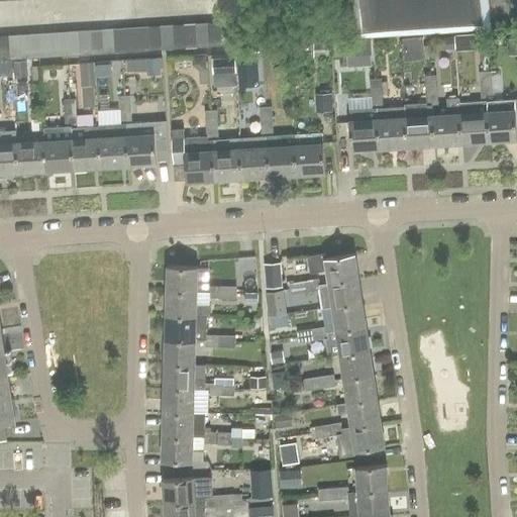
[(355,0),(359,35),(492,27),(489,0),(355,0)]
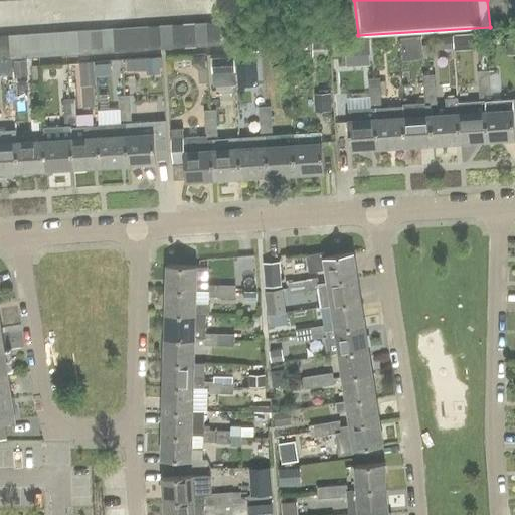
[(230,21),(219,22),(220,46),(232,45),(230,21)]
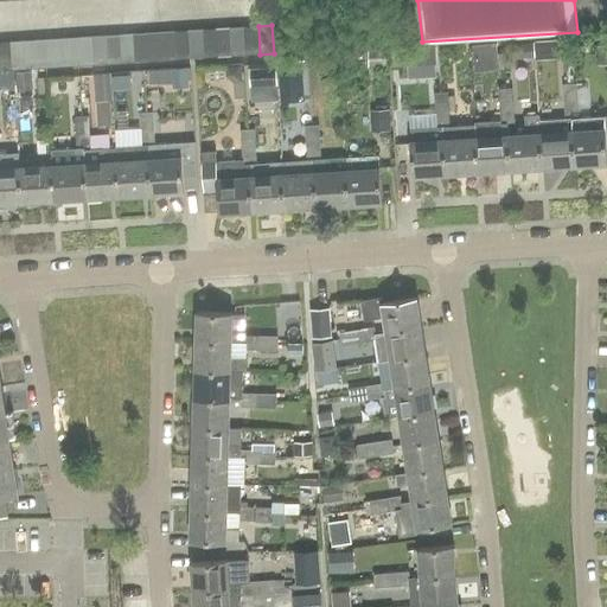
[(247,55),(244,26),(230,27),(232,56),(247,55)]
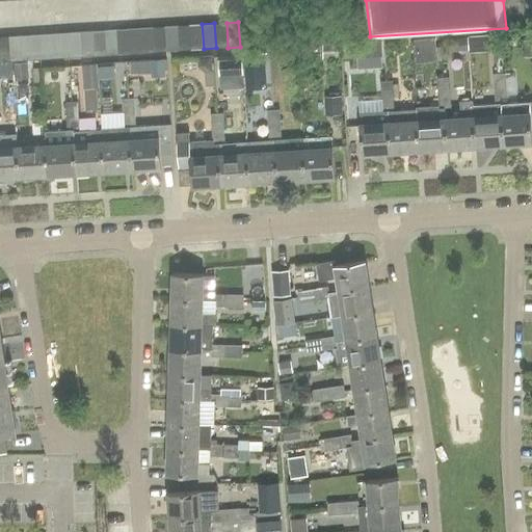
[(228,48),(227,23),(214,23),(216,48),(228,48)]
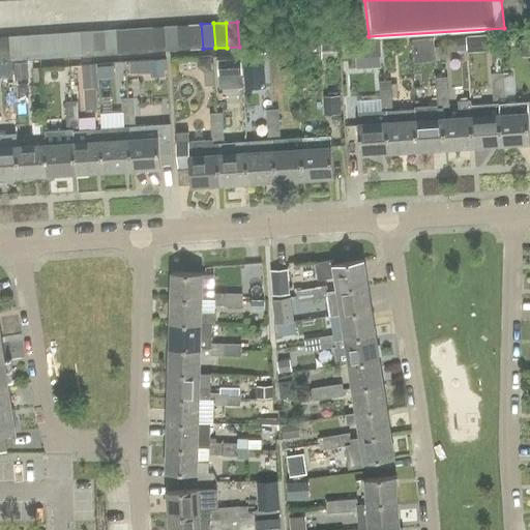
[(203,49),(201,24),(189,25),(190,50),(203,49)]
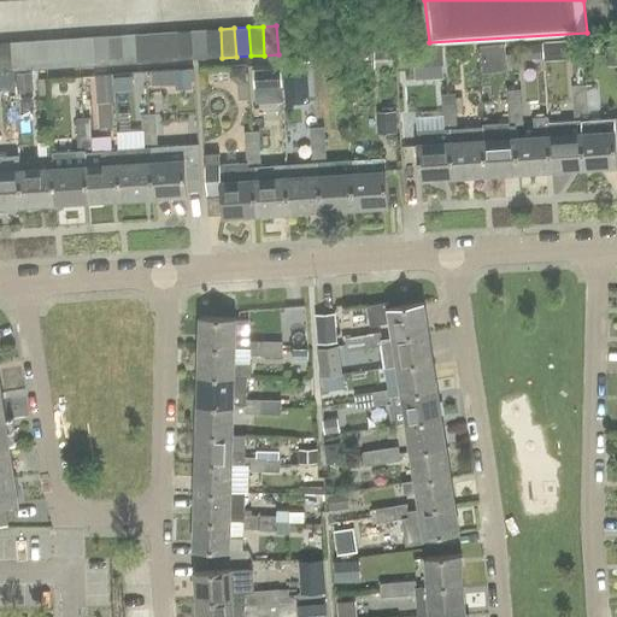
[(222,58),(221,29),(206,30),(209,58),(222,58)]
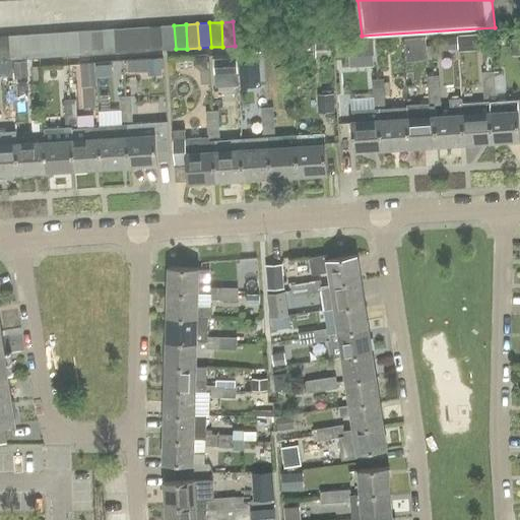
[(164,50),(163,25),(150,26),(152,51),(164,50)]
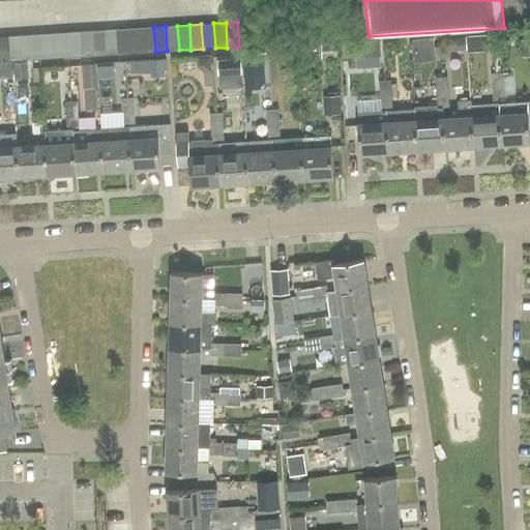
[(179,50),(177,26),(166,26),(167,51),(179,50)]
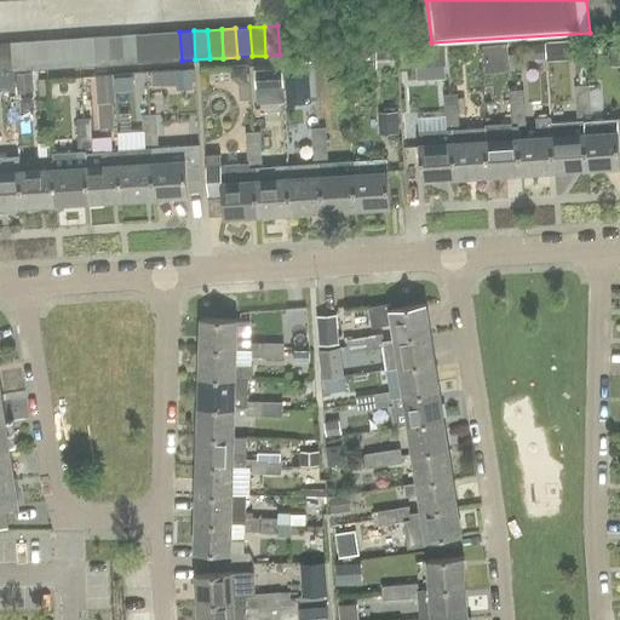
[(182,61),(179,32),(166,33),(167,62),(182,61)]
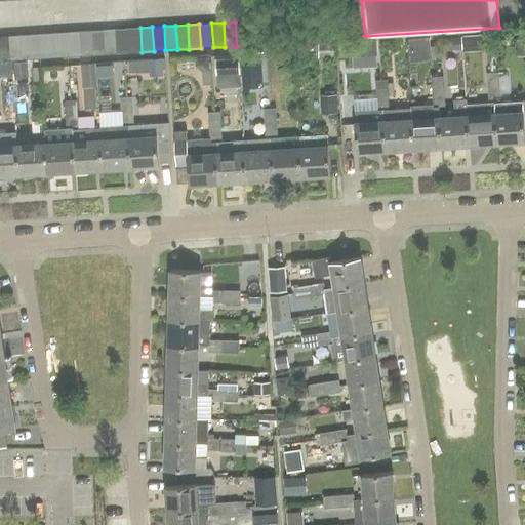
[(142,52),(140,28),(128,29),(130,52),(142,52)]
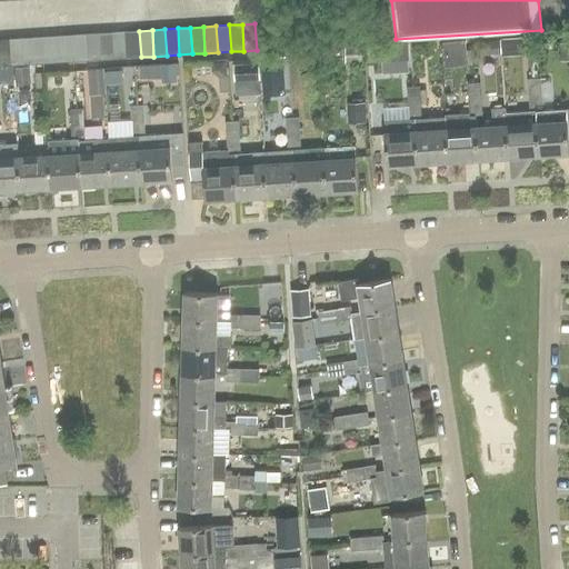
[(128,58),(127,31),(113,32),(115,46),(115,59),(128,58)]
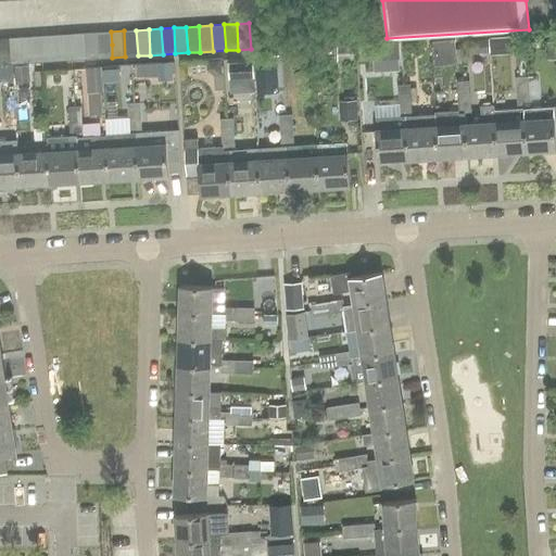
[(138,55),(136,30),(124,30),(125,57),(138,55)]
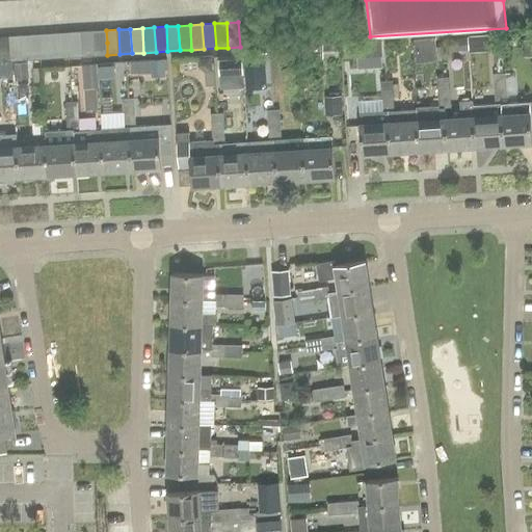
[(107,43),(106,30),(94,31),(96,56),(107,55),(107,43)]
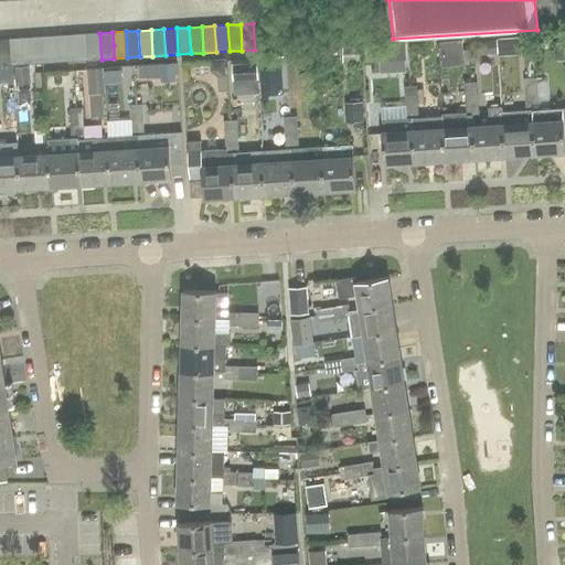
[(102,60),(99,33),(87,34),(88,60),(102,60)]
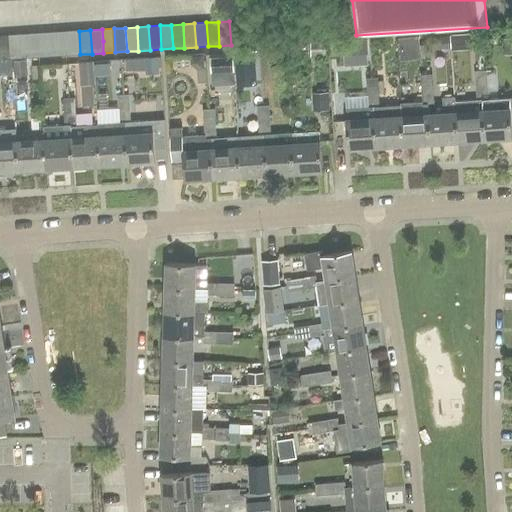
[(69,55),(67,31),(55,32),(57,56),(69,55)]
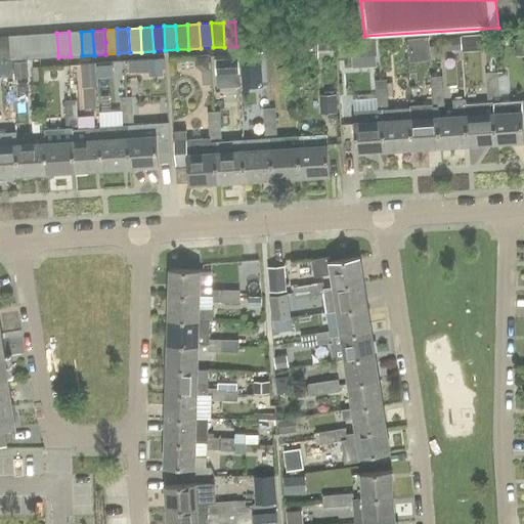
[(82,55),(81,32),(69,32),(71,56),(82,55)]
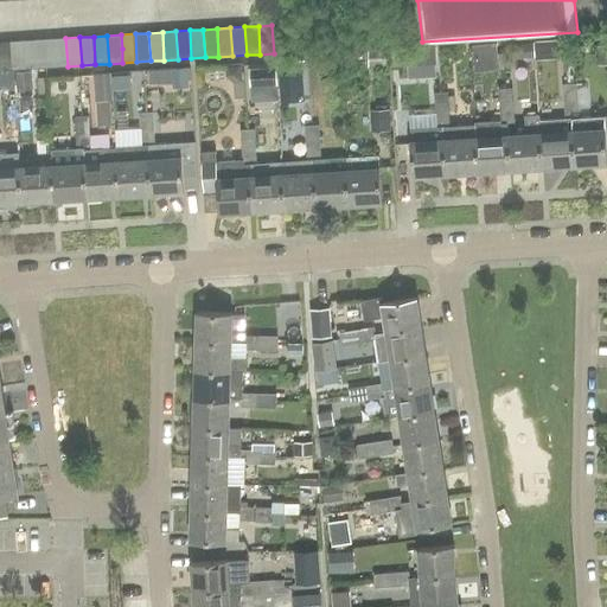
[(68,66),(65,38),(52,39),(53,66),(68,66)]
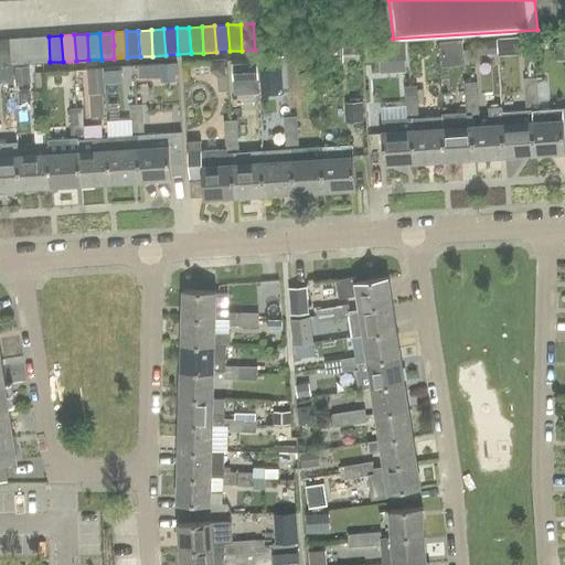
[(439,38),(441,57),(465,55),(462,35),(439,38)]
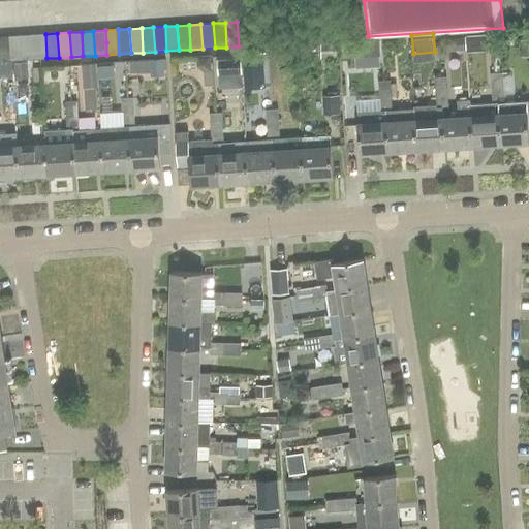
[(47,58),(45,34),(33,35),(35,59),(47,58)]
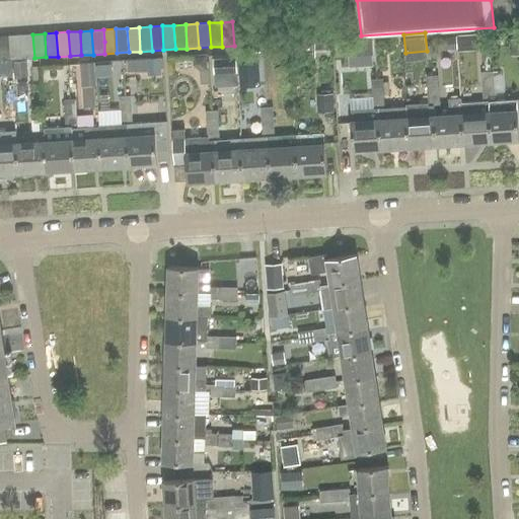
[(22,59),(20,34),(9,35),(10,60),(12,59),(22,59)]
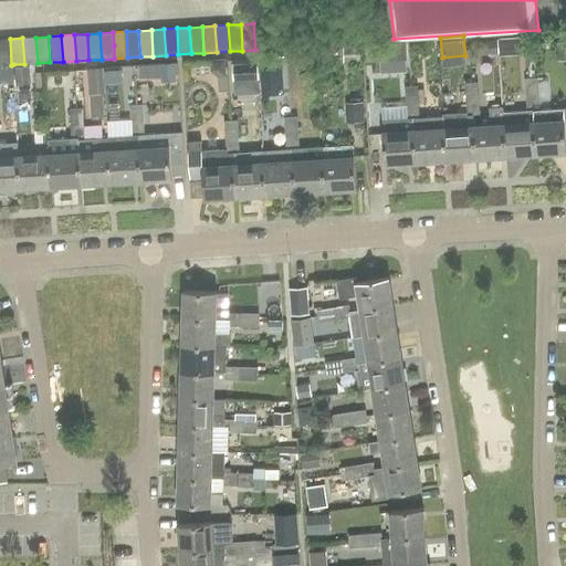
[(38,63),(35,38),(22,38),(24,64),(38,63)]
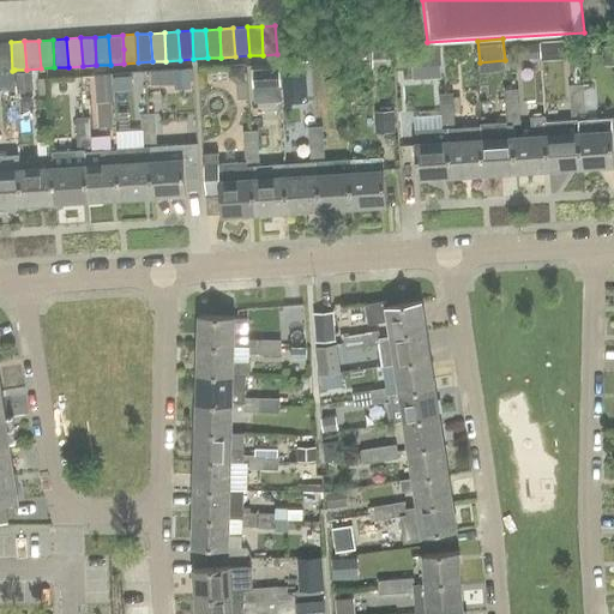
[(12,71),(11,42),(0,42),(0,71),(2,71),(12,71)]
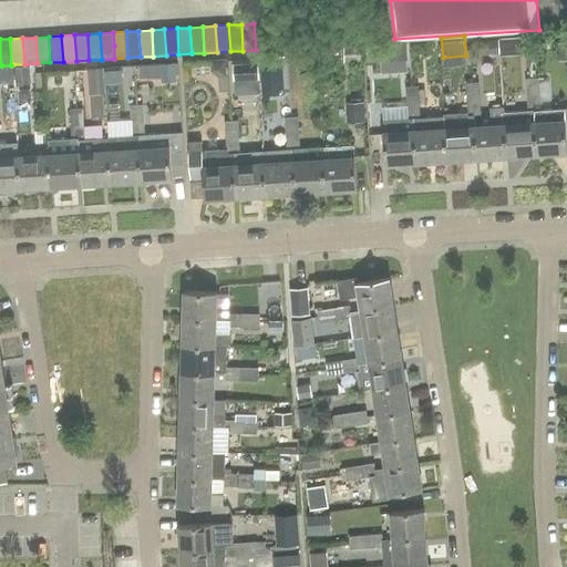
[(514,57),(513,39),(505,39),(500,40),(501,53),(501,58),(514,57)]
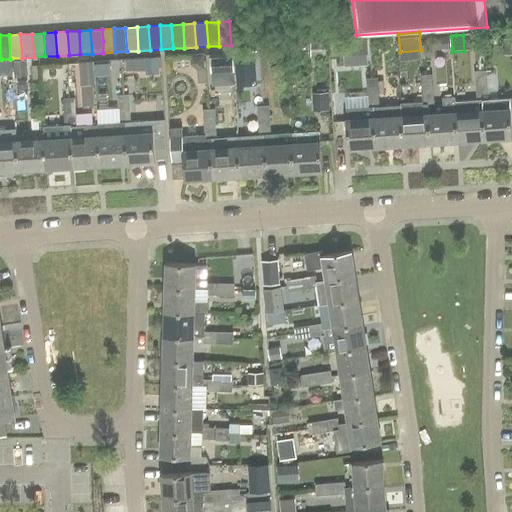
[(451,36),(433,37),(434,49),(452,48),(451,36)]
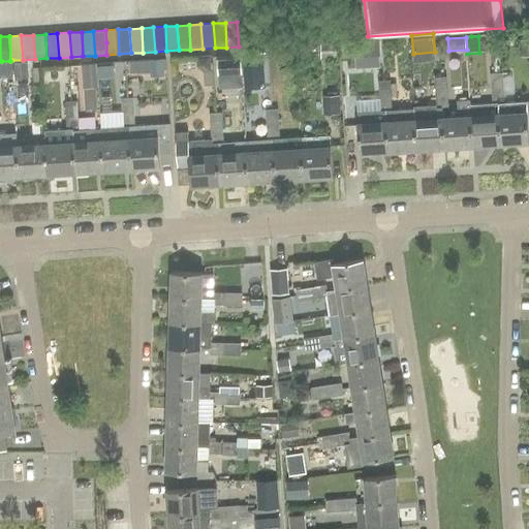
[(381,66),(379,39),(356,40),(358,59),(359,68),(381,66)]
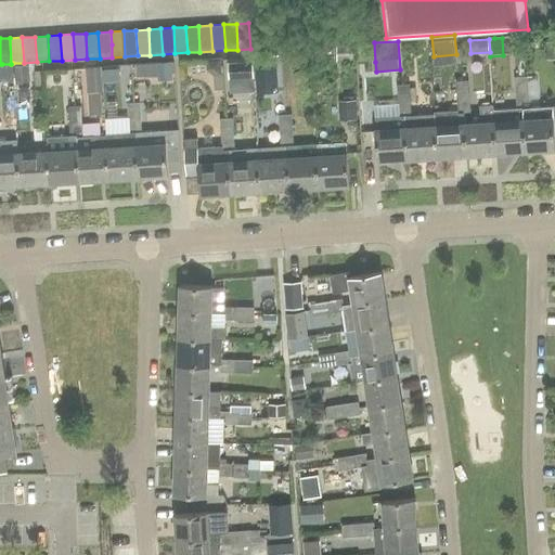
[(359,43),(360,63),(375,62),(374,42),(359,43)]
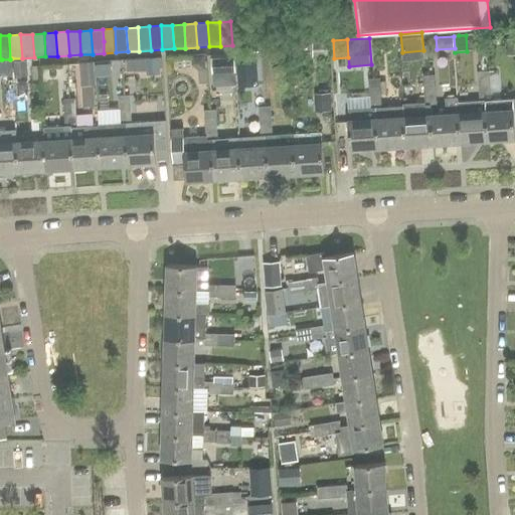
[(275,63),(289,63),(288,43),(274,44),(275,63)]
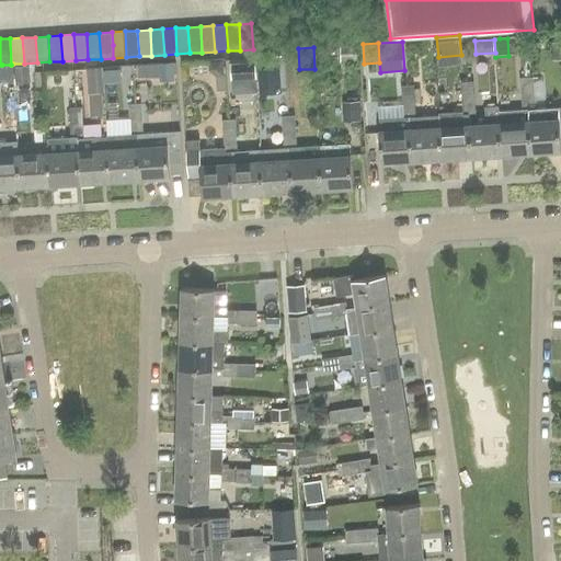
[(341,59),(358,59),(358,48),(341,48),(341,59)]
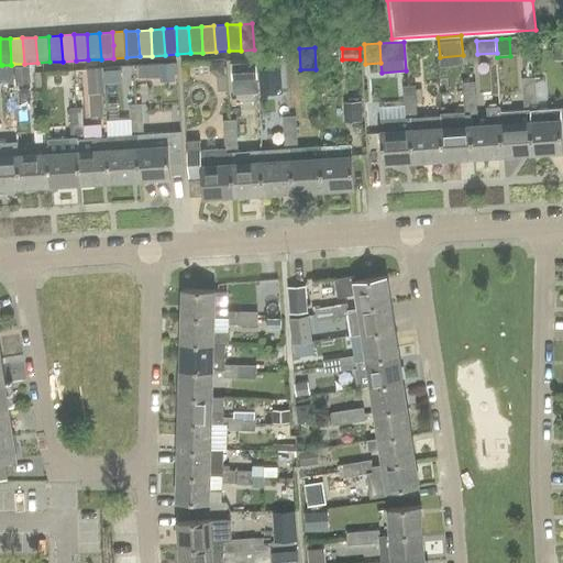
[(211,70),(217,75),(224,74),(223,61),(211,61),(211,70)]
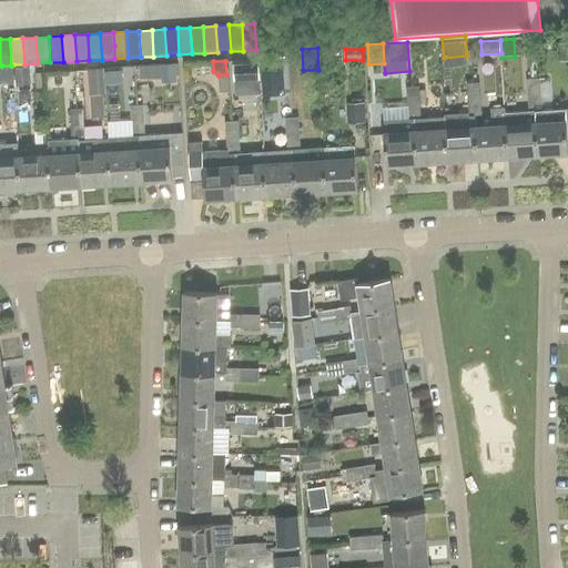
[(235,78),(259,77),(259,61),(235,61),(235,78)]
